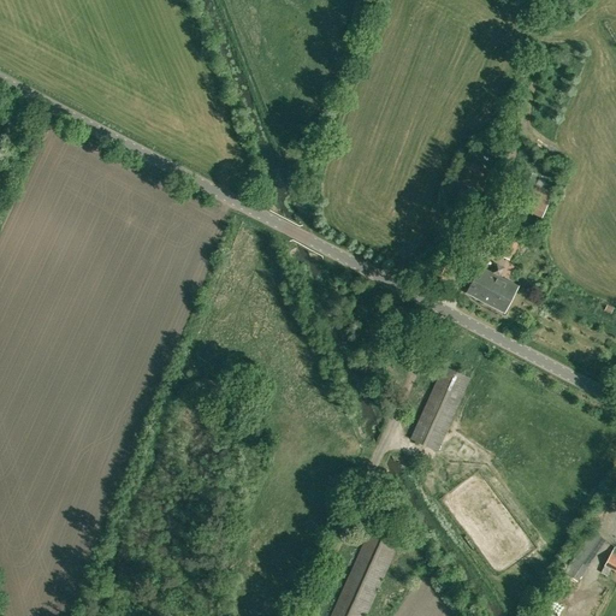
[(475,207),(491,170),(467,159),(451,197),(475,207)]
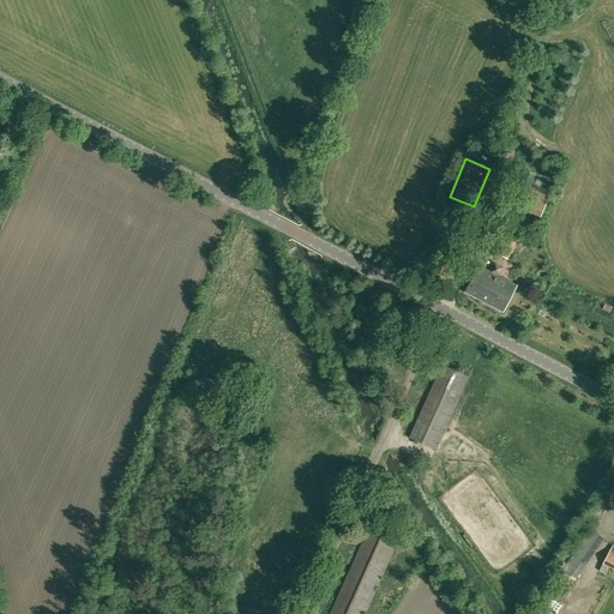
[(530,187),(535,173),(527,170),(522,184),(530,187)]
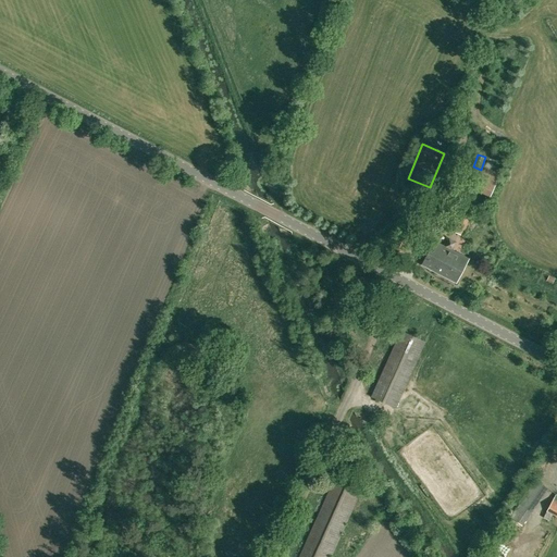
[(487,160),(483,169),(482,171),(479,169),(470,188),(491,197),(498,177),(499,173),(491,169),(494,163),(487,160)]
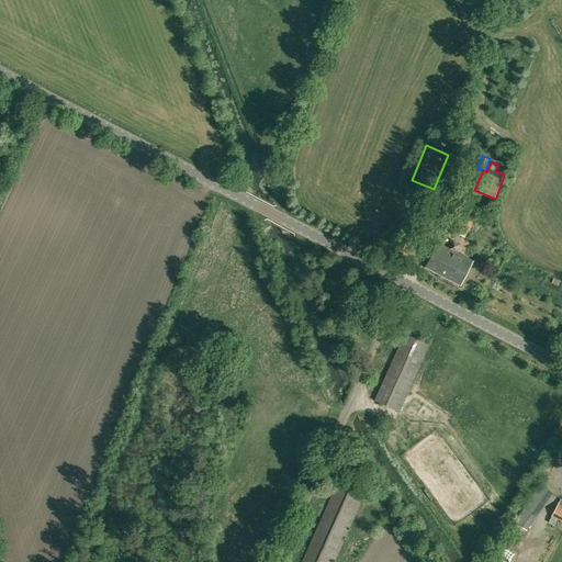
[(473,261),(438,243),(426,267),(461,285),(473,261)]
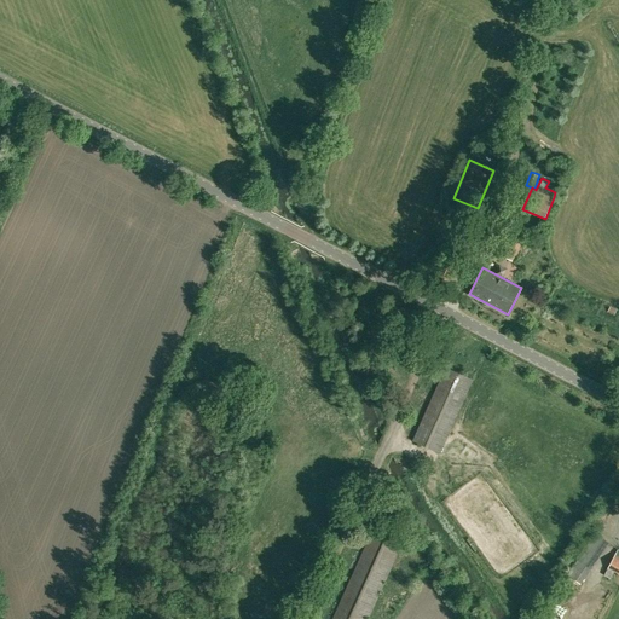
[(473,380),(446,368),(414,441),(440,453),(473,380)]
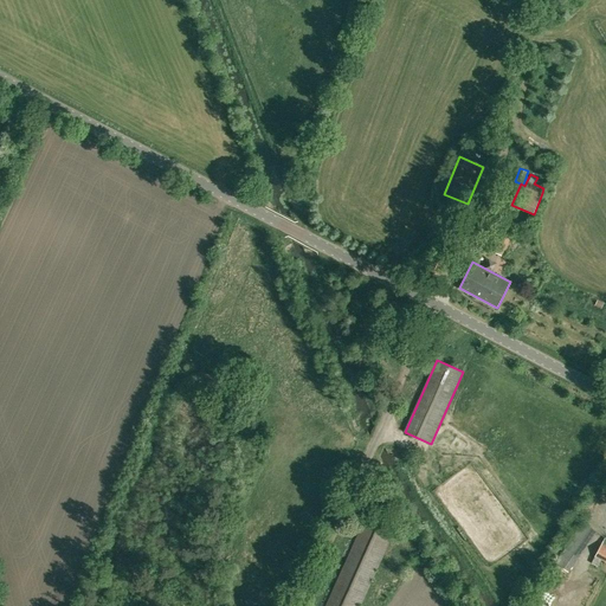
[(360,605),(394,532),(366,519),(326,605),(360,605)]
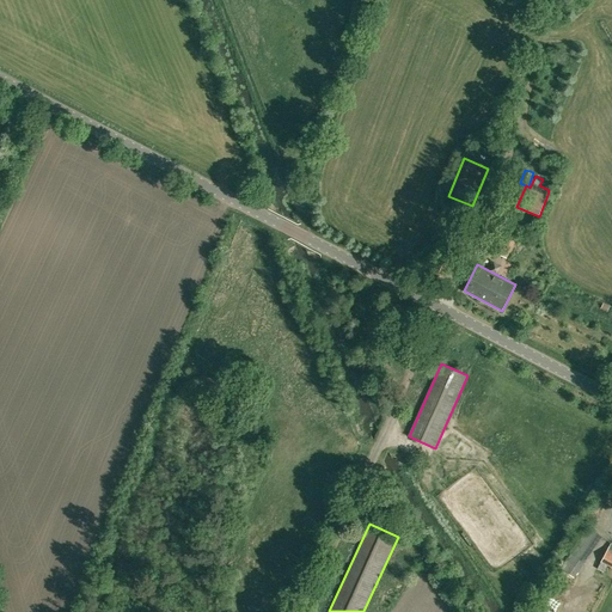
[(589,525),(561,567),(575,576),(604,534),(589,525)]
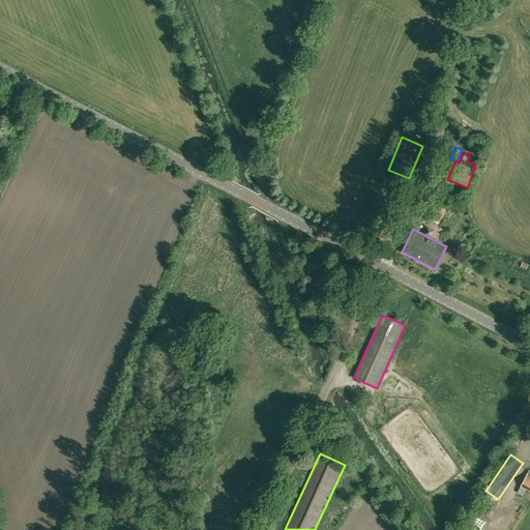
[(523,495),(526,490),(529,492),(529,469),(521,487),(518,492),(523,495)]
